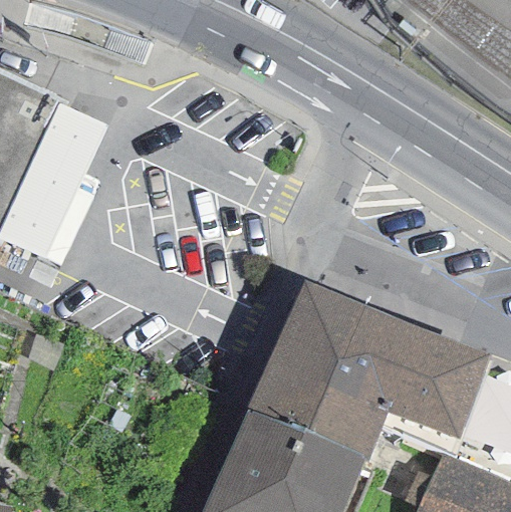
[(0,227),(60,101),(62,97),(0,68),(0,227)]
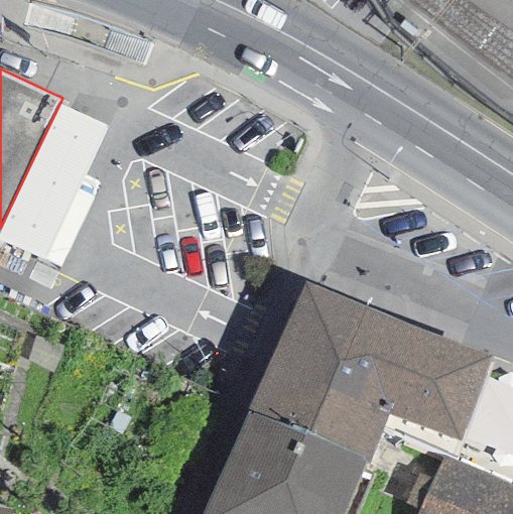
[(110,126),(60,102),(0,228),(0,239),(42,257),(110,126)]
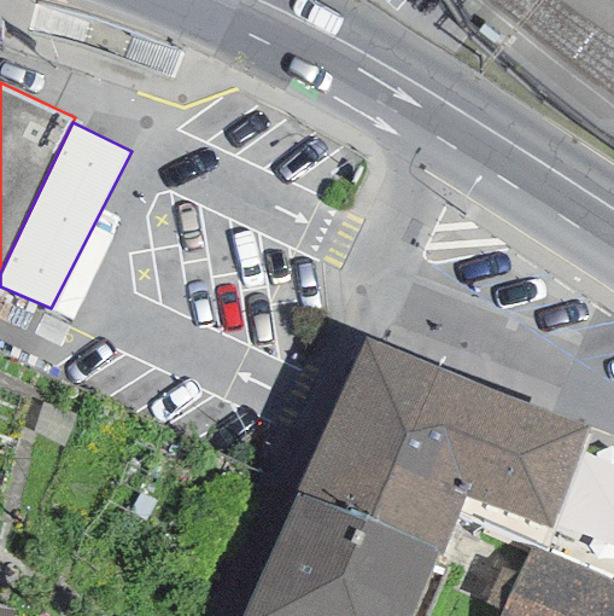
[(299,490),(436,550),(444,556),(467,495),(504,394),(367,336),(299,490)]
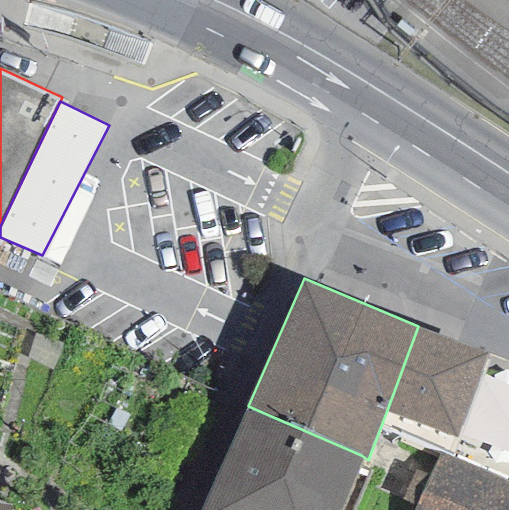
[(458,436),(489,352),(418,326),(387,410),(458,436)]
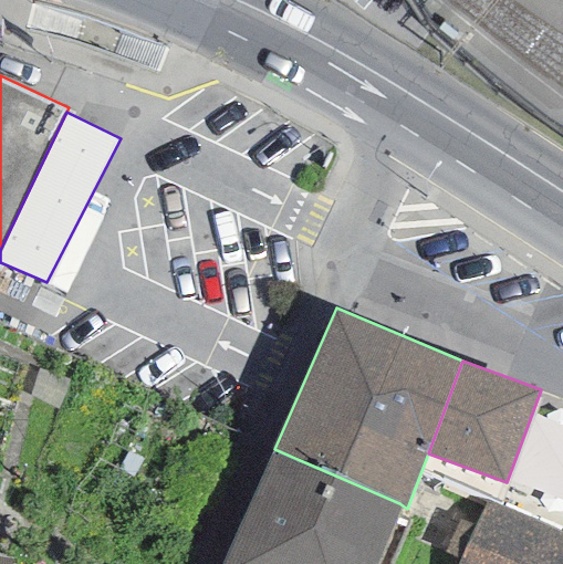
[(374,563),(399,503),(274,449),(221,563),(374,563)]
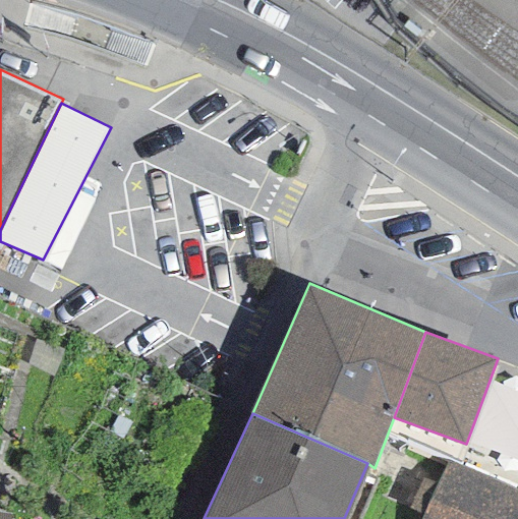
[(517,491),(451,460),(425,518),(517,518),(517,491)]
